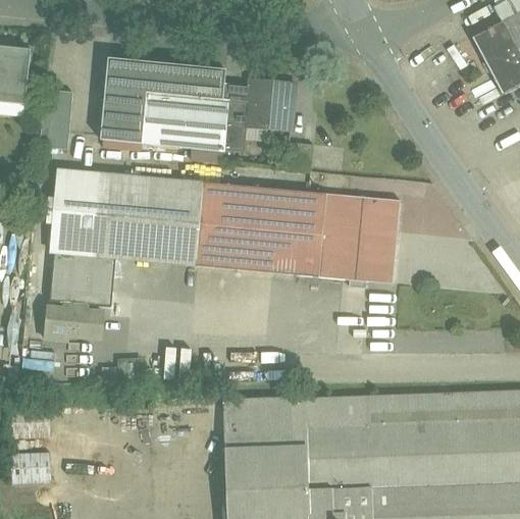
[(503,0),(491,6),(500,21),(471,37),(500,90),(501,92),(519,82),(519,0),(503,0)]
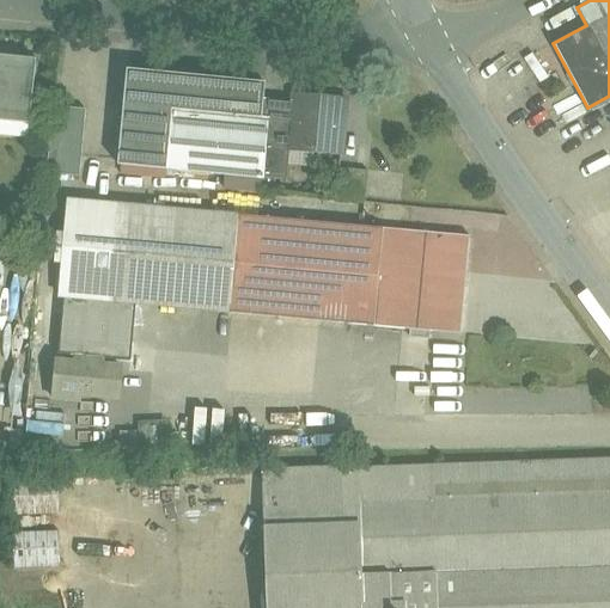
[(0,110),(28,114),(28,121),(29,121),(35,56),(0,53),(0,110)]
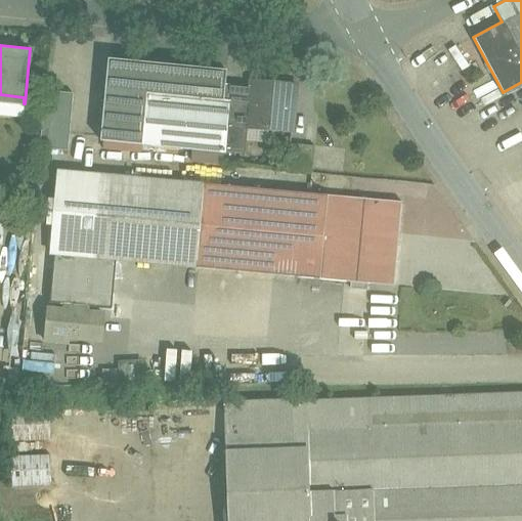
[(226,69),(107,57),(100,139),(141,142),(146,90),(223,97),(225,82),(226,69)]
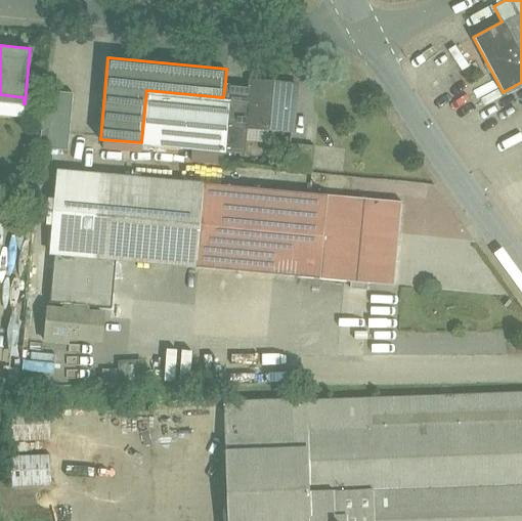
[(295,81),(251,78),(251,84),(247,127),(291,130),(295,81)]
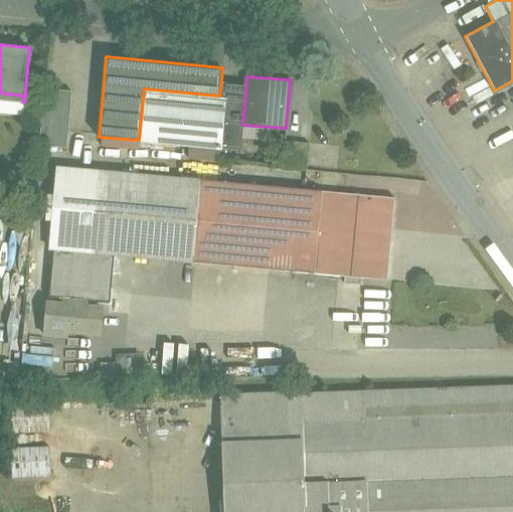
[(246,82),(221,80),(219,96),(225,97),(220,147),(240,149),(242,125),(246,82)]
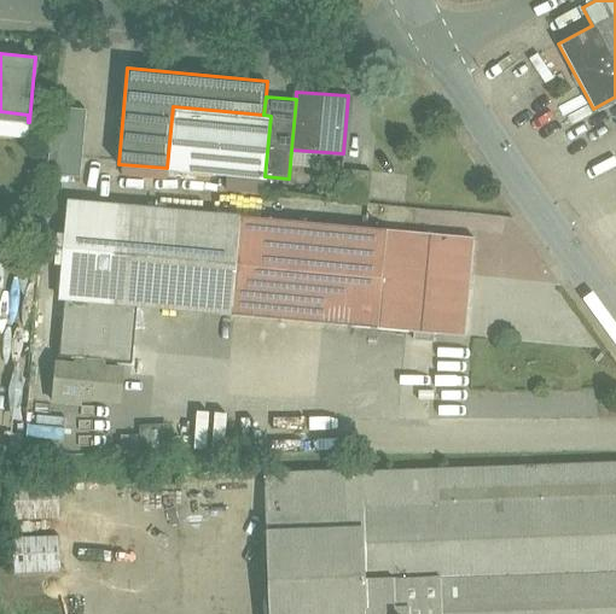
[(86,107),(52,104),(46,171),(80,175),(86,107)]
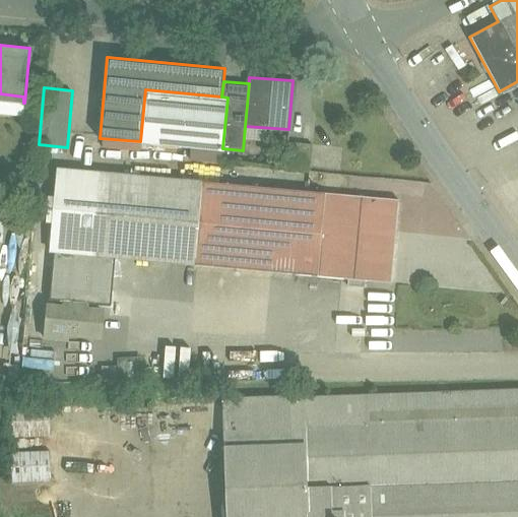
[(221,97),(145,89),(140,141),(222,149),(222,148),(228,98),(221,97)]
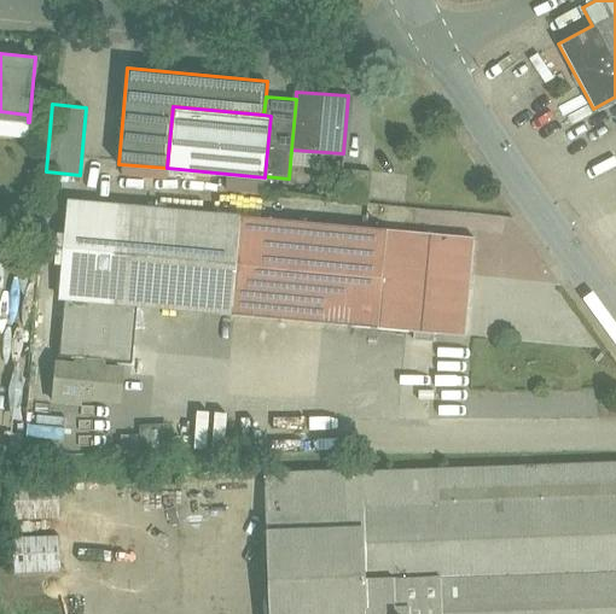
[(371,170),(341,167),(338,198),(367,202),(371,170)]
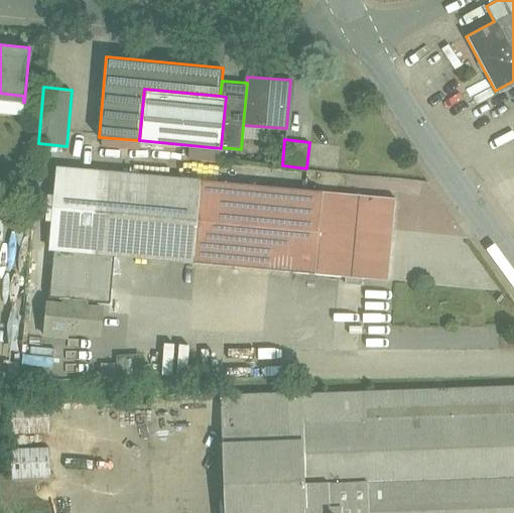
[(201,179),(59,166),(52,248),(194,261),(201,179)]
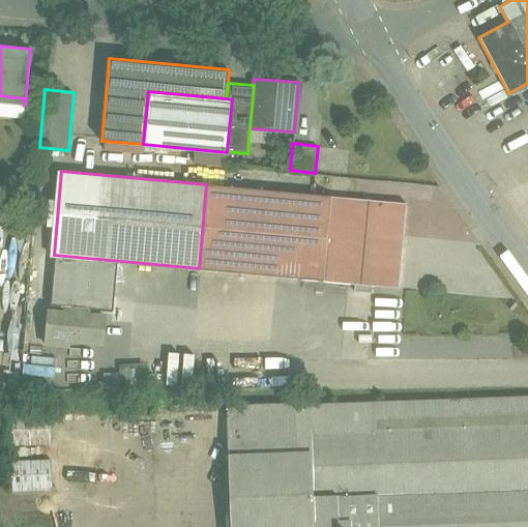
[(330,196),(206,184),(199,268),(323,280),(330,196)]
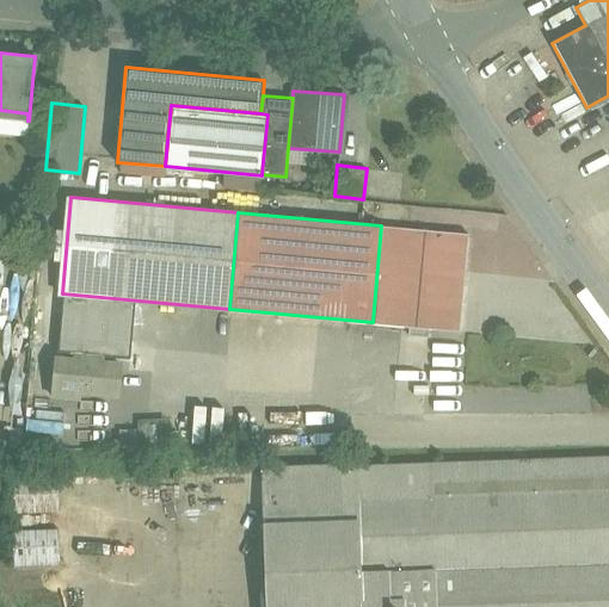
[(467,233),(381,225),(373,322),(459,330),(467,233)]
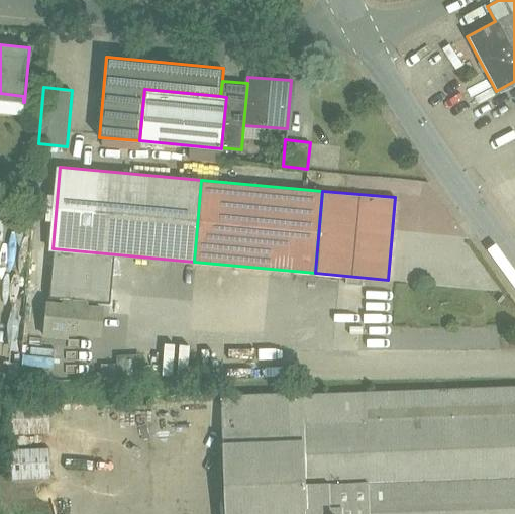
[(0,310),(6,311),(12,271),(0,268),(0,310)]
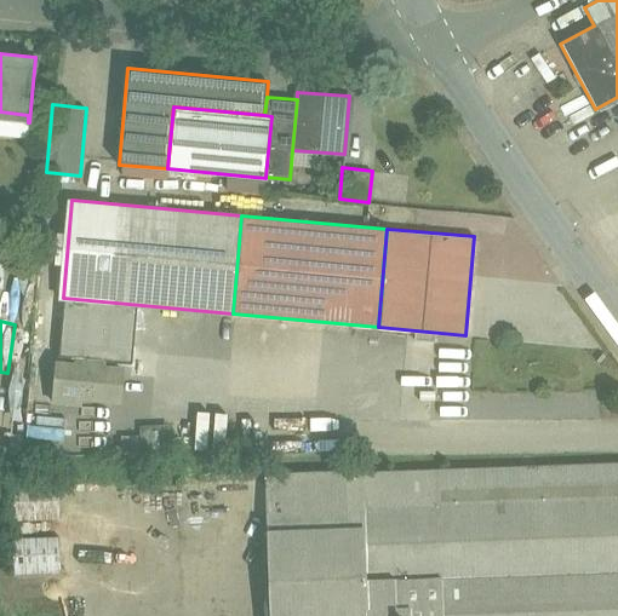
[(98,360),(81,358),(80,364),(57,362),(53,402),(79,404),(79,398),(118,402),(121,368),(98,366),(98,360)]
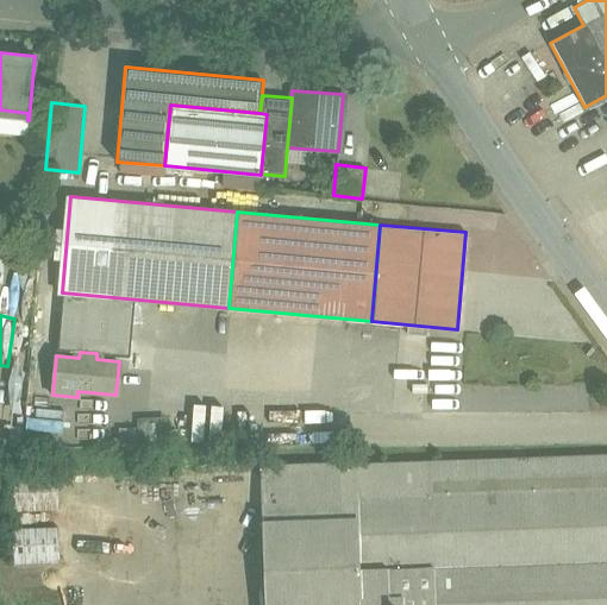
[(606,454),(257,465),(261,604),(385,604),(432,604),(431,568),(606,561),(606,454)]
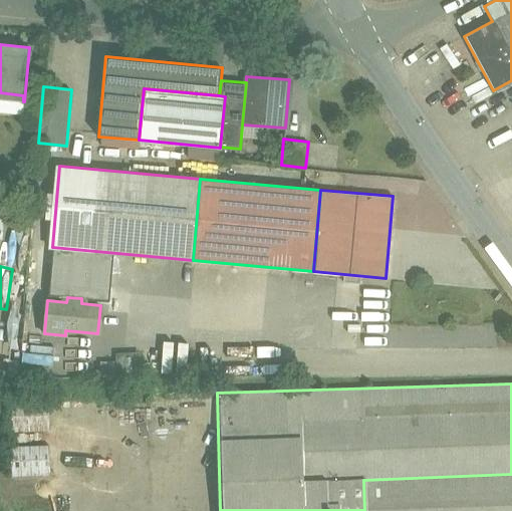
[(47,400),(8,402),(9,431),(48,430),(47,400)]
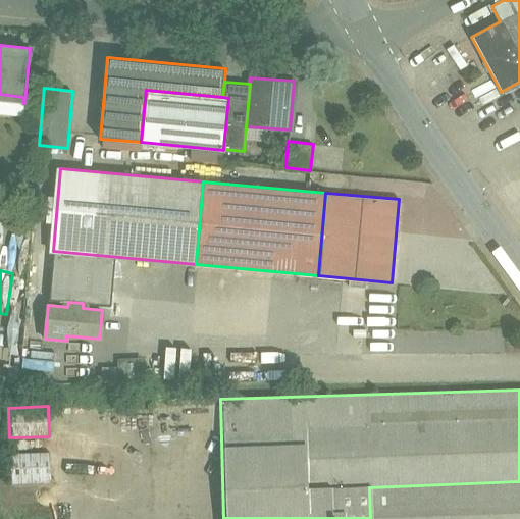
[(50,451),(10,453),(11,482),(51,480),(50,451)]
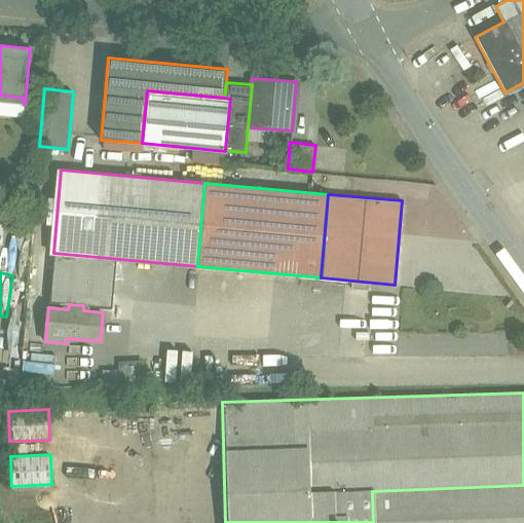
[(523,522),(523,485),(372,491),(373,522),(372,522),(523,522)]
